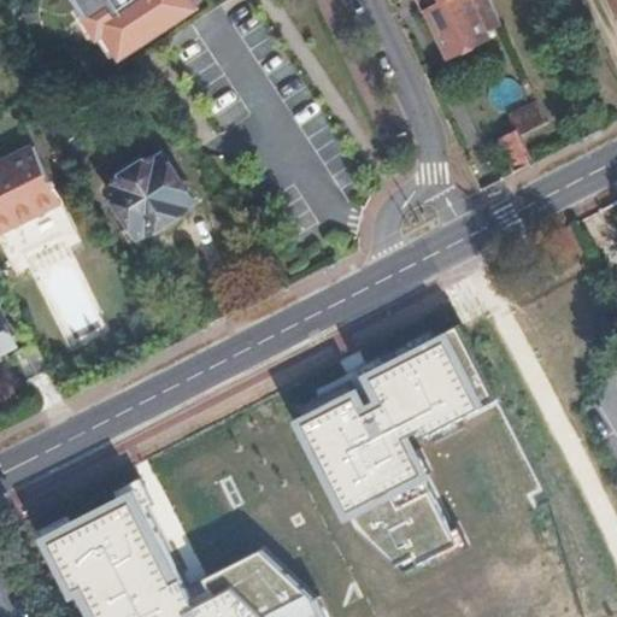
[(43,0),(97,80),(130,58),(135,65),(160,48),(156,41),(200,11),(192,0),(43,0)]
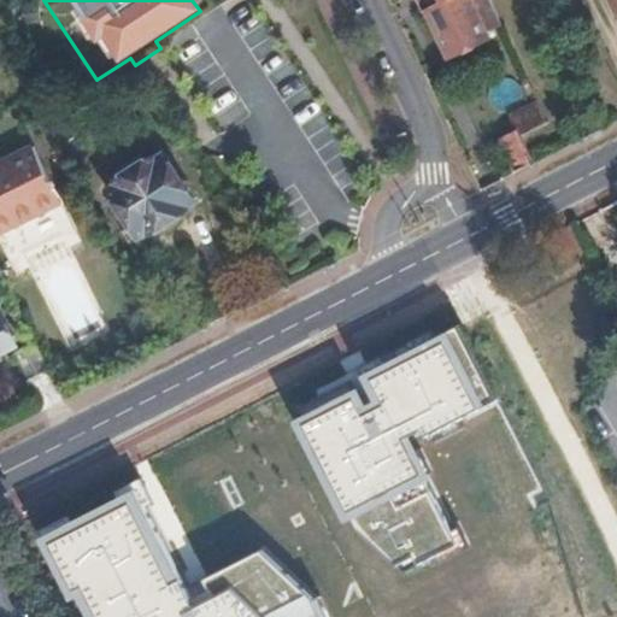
[(448,58),(488,39),(483,28),(498,21),(488,0),(416,0),(423,13),(427,12),(448,58)]
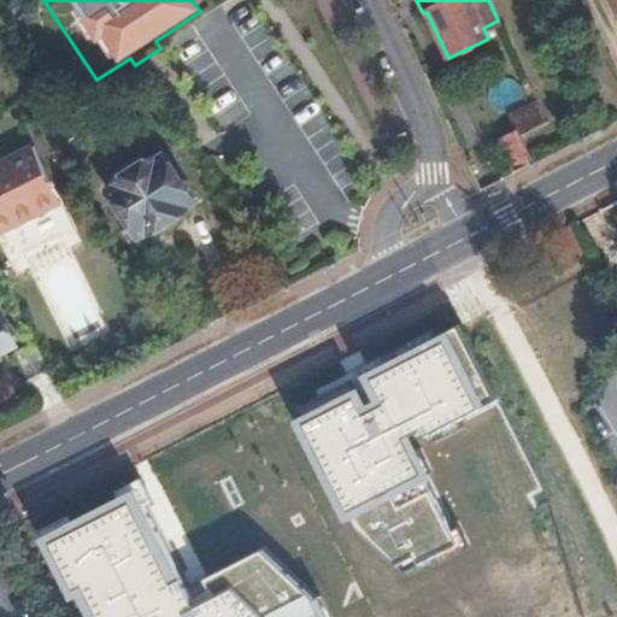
[(499,140),(515,172),(529,165),(519,136),(547,123),(538,101),(510,115),(518,130),(499,140)]
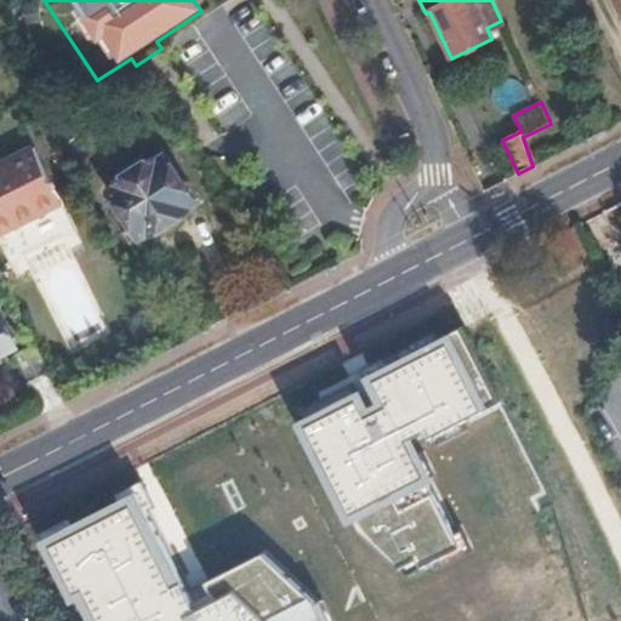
[(0,166),(3,171),(0,171),(0,246),(9,266),(75,234),(35,151),(0,166)]
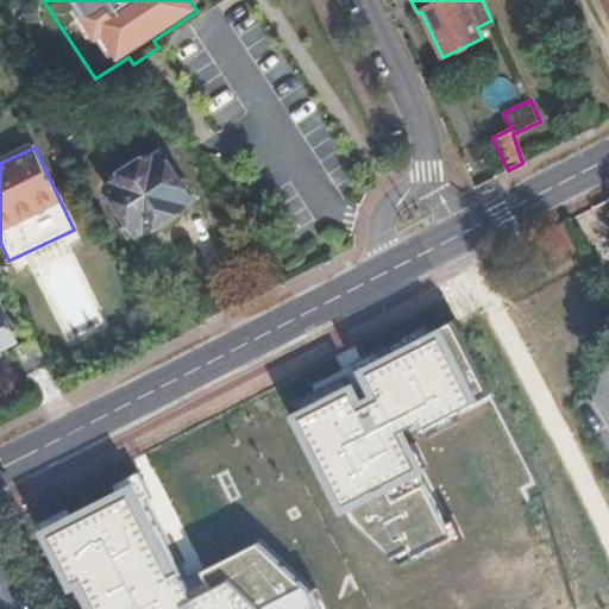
[(189,203),(161,157),(110,188),(138,234),(189,203)]
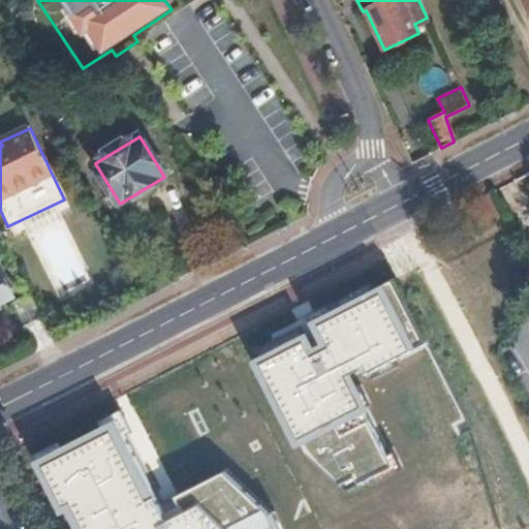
[(291,320),(232,349),(268,418),(325,473),(341,465),(344,471),(374,456),(332,370),(405,333),(375,272),(296,312),(306,332),(299,336),(291,320)]
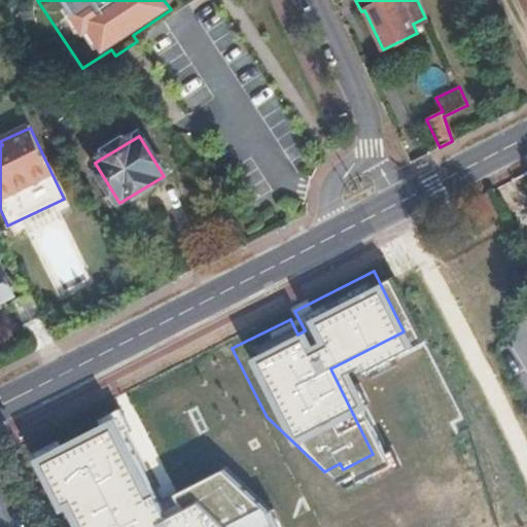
[(169,523),(116,425),(40,466),(69,521),(73,518),(78,526),(272,526),(262,508),(219,477),(174,500),(182,516),(169,523)]
